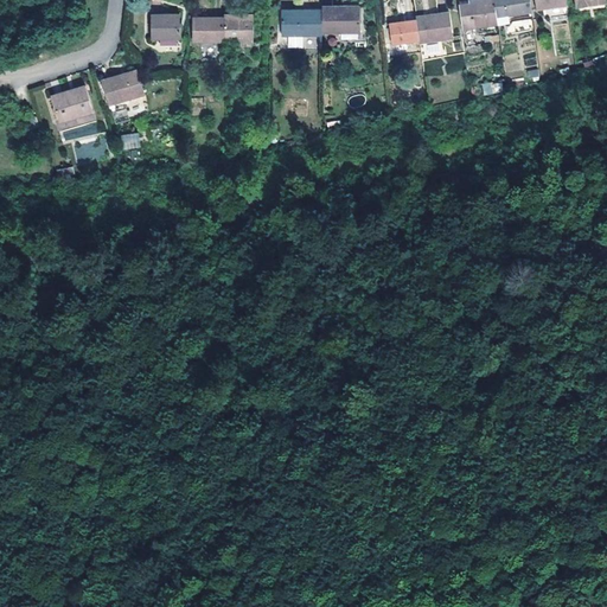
[(462,29),(497,23),(496,17),(493,0),(473,0),(473,4),(468,4),(459,5),(462,29)]
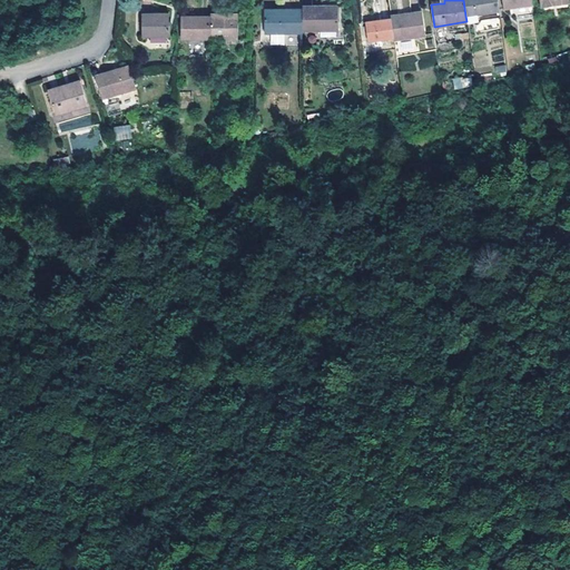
[(498,12),(495,0),(463,0),(465,16),(498,12)]
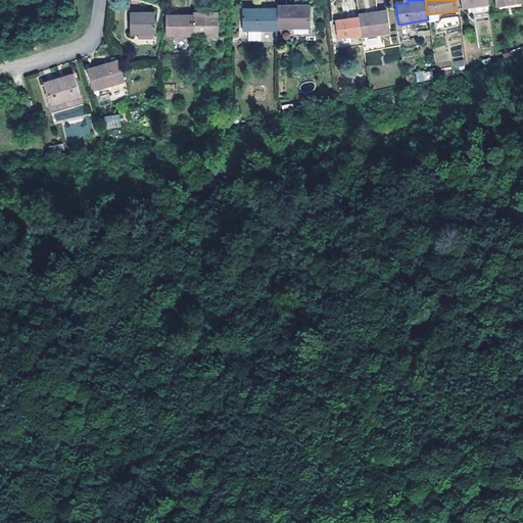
[(459,0),(460,8),(487,5),(486,0),(459,0)]
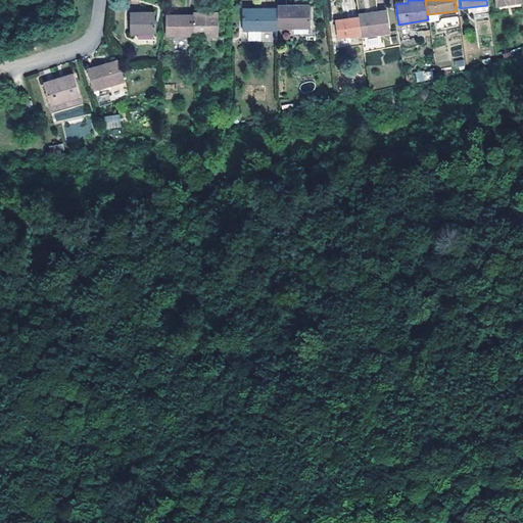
[(308,7),(275,7),(275,9),(276,30),(308,30),(308,7)]
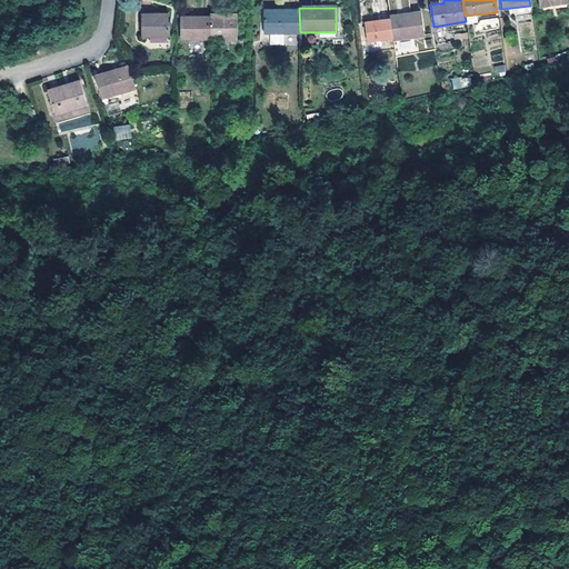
[(262,33),(292,35),(292,10),(276,10),(276,13),(263,12),(262,33)]
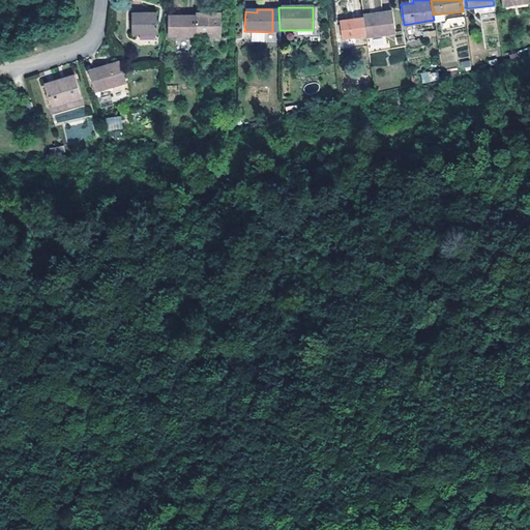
[(364,35),(364,37),(395,33),(392,11),(361,15),(361,18),(364,35)]
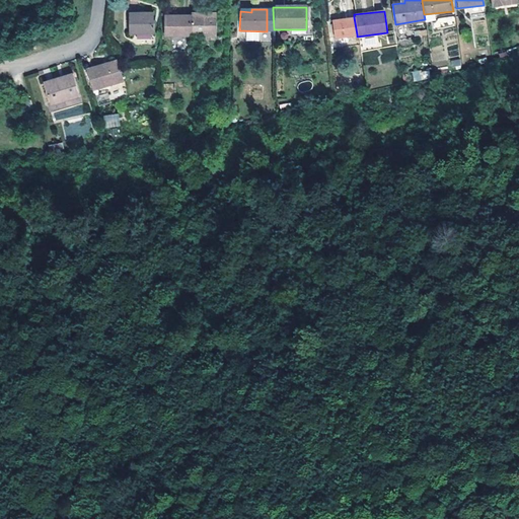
[(152,13),(128,12),(128,33),(152,33),(152,13)]
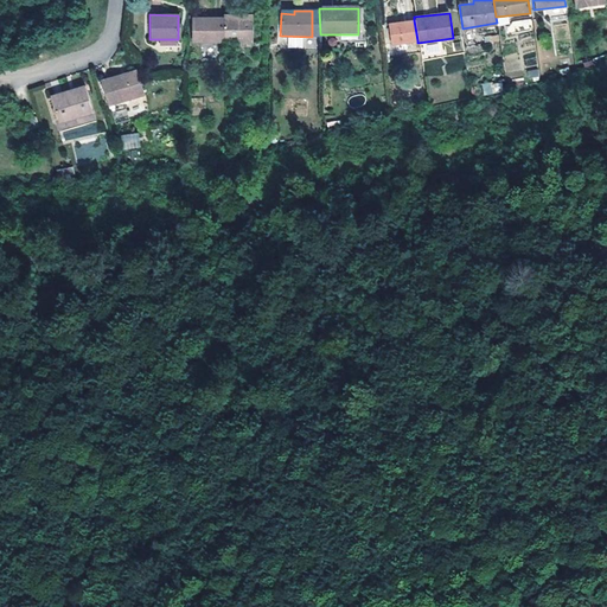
[(242,19),(223,19),(223,40),(223,43),(253,42),(254,16),(242,14),(242,19)]
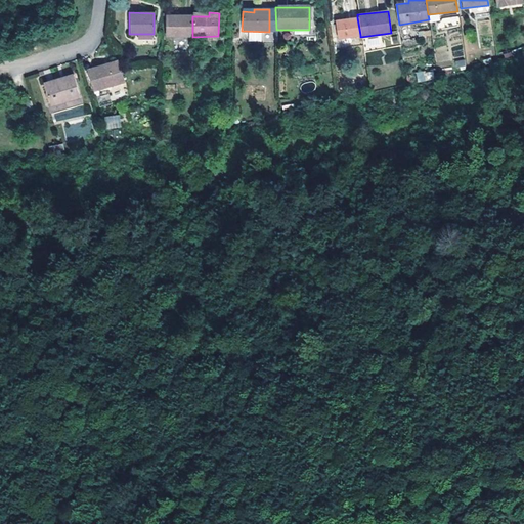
[(192,35),(192,16),(166,15),(166,35),(192,35)]
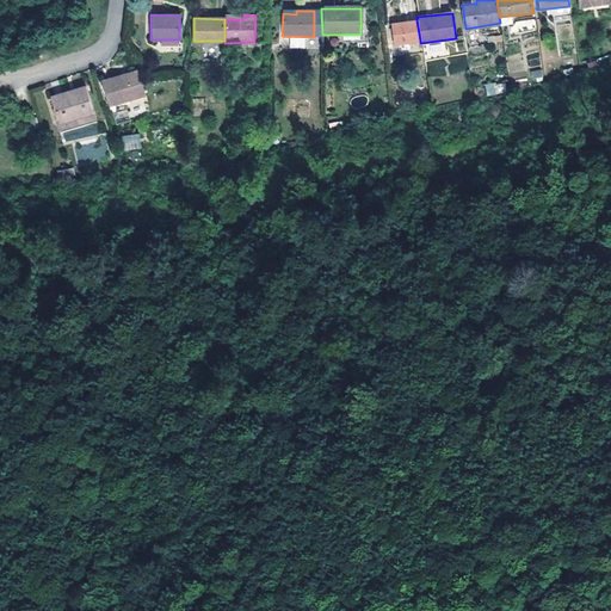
[(392,44),(420,41),(417,20),(389,24),(392,44)]
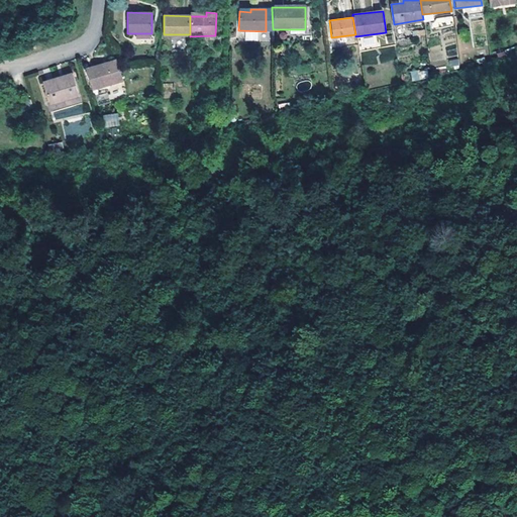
[(121,82),(114,62),(86,72),(93,91),(121,82)]
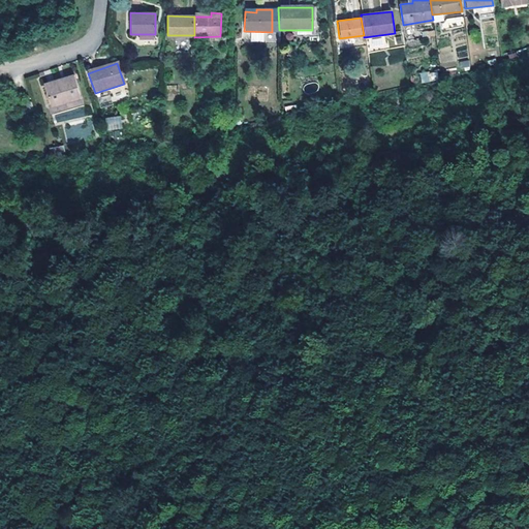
[(438,80),(436,70),(419,73),(422,83),(438,80)]
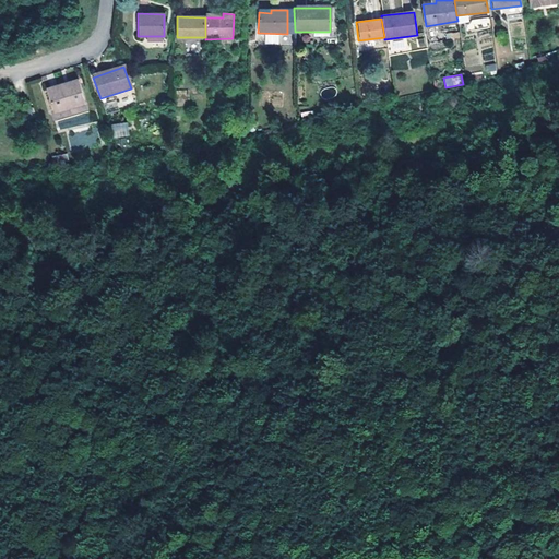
[(83,107),(75,83),(45,92),(51,113),(64,109),(66,113),(83,107)]
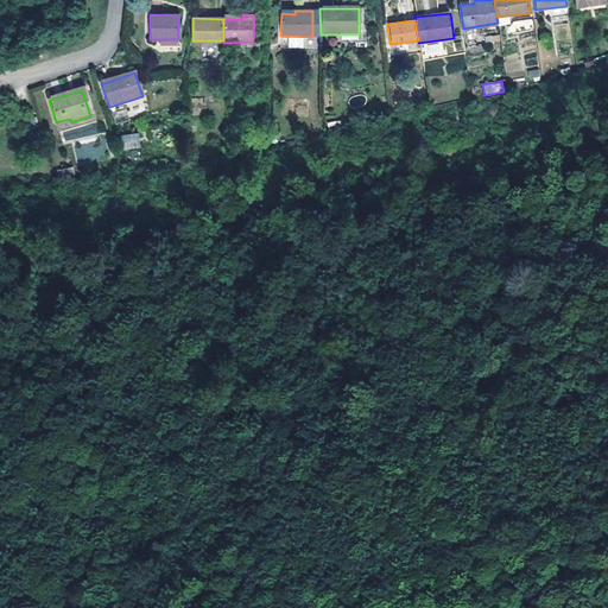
[(33,119),(21,122),(24,131),(37,128),(33,119)]
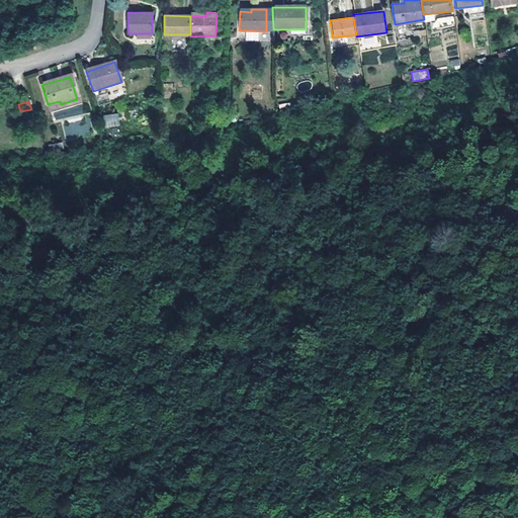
[(103,115),(105,128),(120,126),(118,113),(103,115)]
